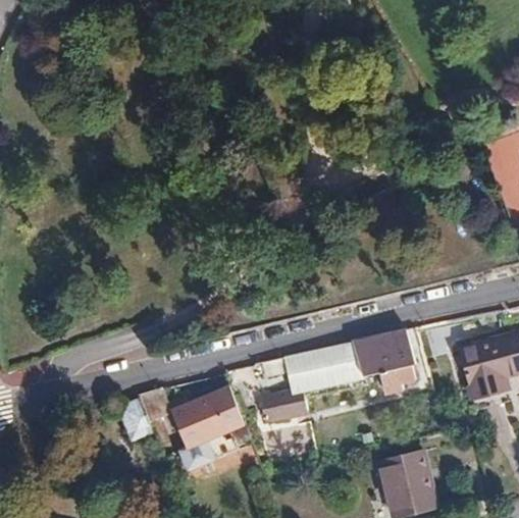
[(413,368),(417,379),(427,377),(413,327),(405,328),(415,364),(413,368)]
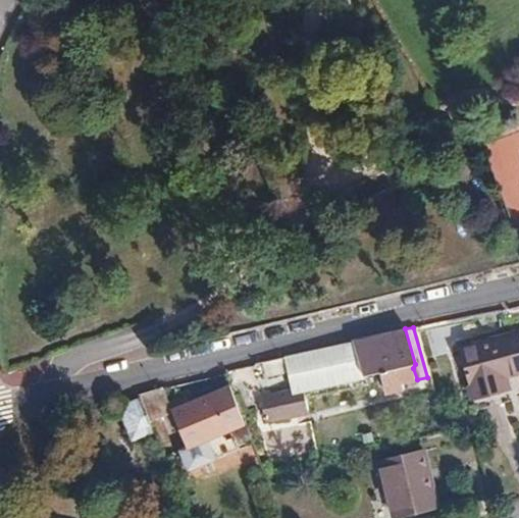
[(518,327),(459,346),(473,397),(508,387),(510,397),(518,394),(518,327)]
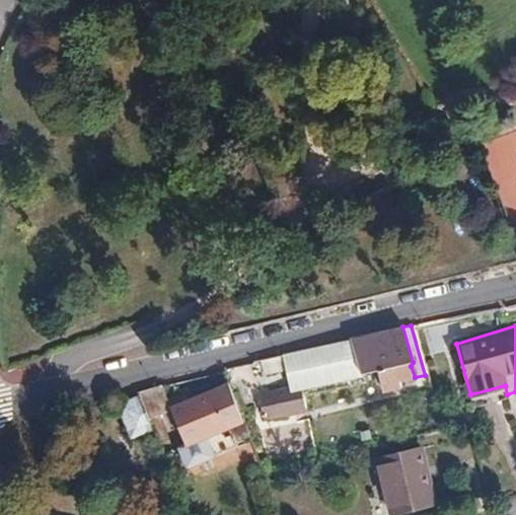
[(411,366),(413,362),(402,326),(281,354),(288,385),(256,392),(254,383),(240,386),(244,401),(256,397),(262,417),(304,407),(301,395),(364,380),(367,393),(402,384),(401,380),(415,377),(411,366)]
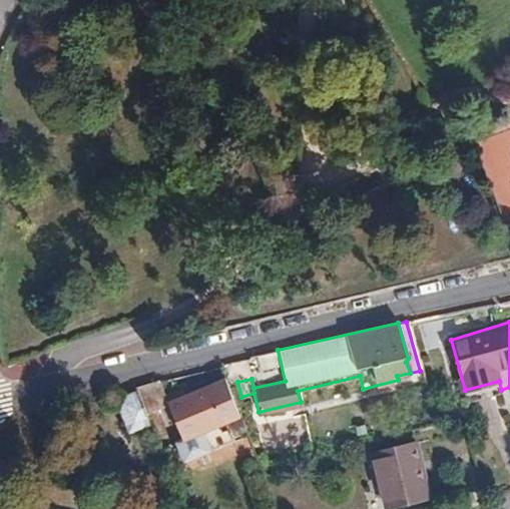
[(142,416),(166,405),(156,381),(131,389),(132,392),(142,416)]
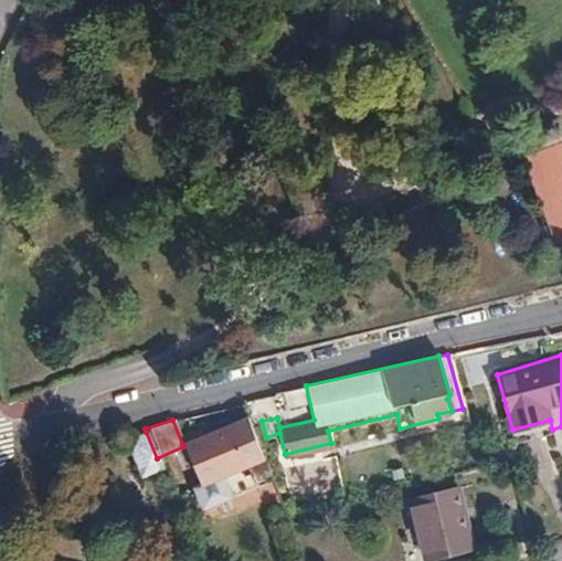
[(260,463),(241,423),(190,444),(193,450),(183,454),(198,489),(260,463)]
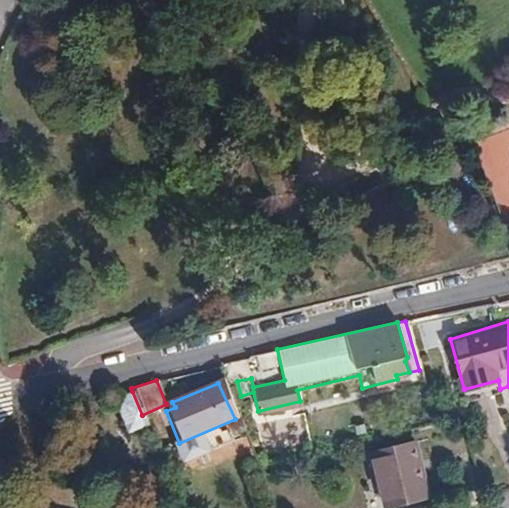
[(132,391),(116,400),(129,430),(145,422),(142,415),(132,391)]
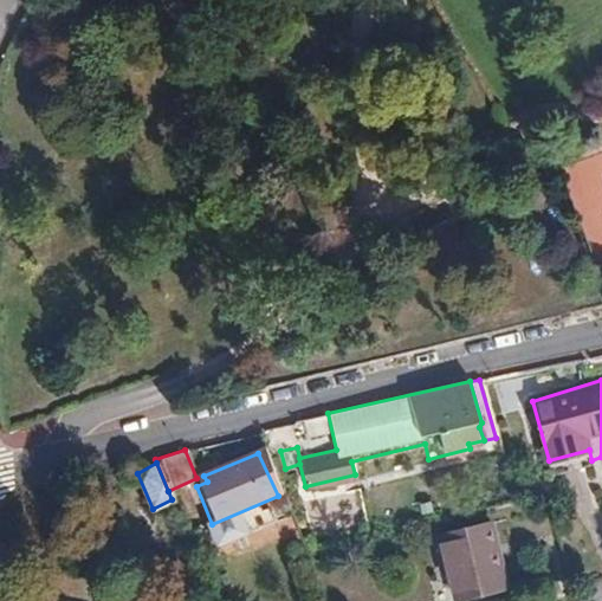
[(459,599),(506,587),(491,523),(444,535),(459,599)]
